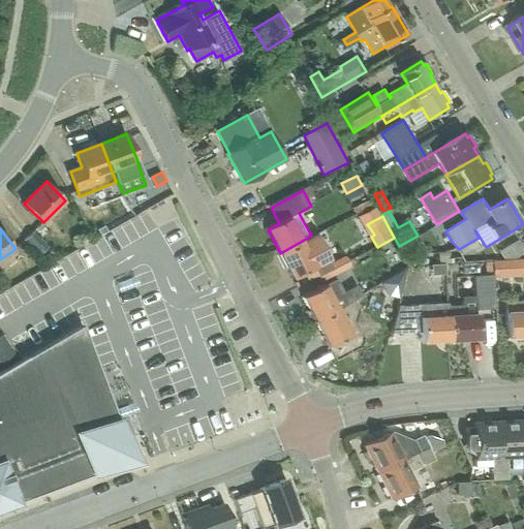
[(36,230),(26,240),(41,255),(51,246),(36,230)]
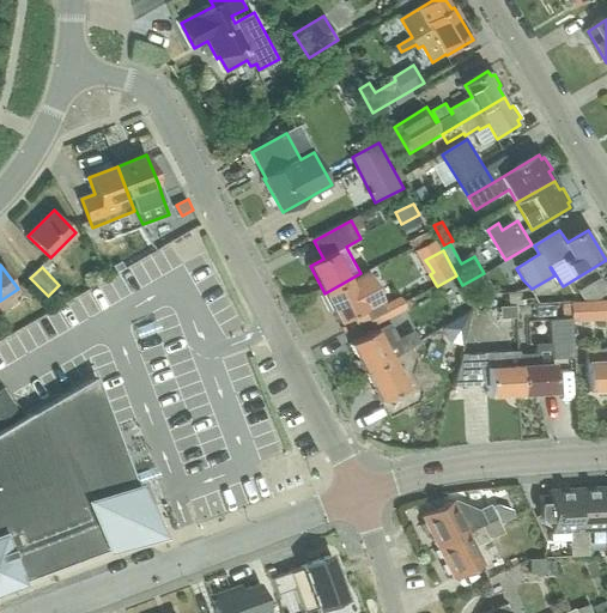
[(352,280),(352,278),(325,293),(343,323),(354,317),(384,301),(384,299),(370,271),(352,280)]
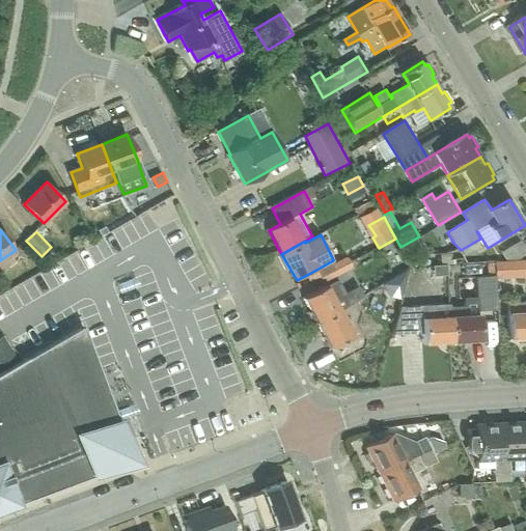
[(523,240),(503,252),(508,261),(519,260),(525,256),(525,244),(523,240)]
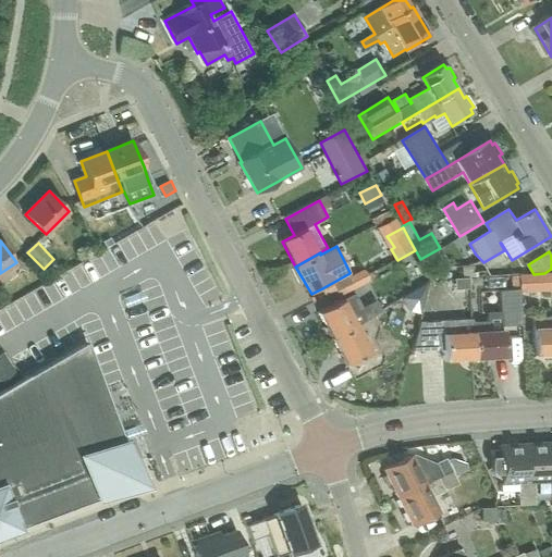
[(371,280),(366,269),(352,276),(354,282),(352,283),(355,288),(371,280)]
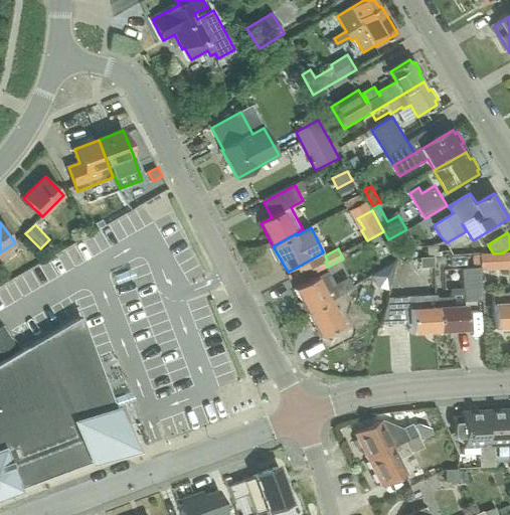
[(493,253),(482,254),(483,271),(509,268),(509,251),(503,252),(493,253)]
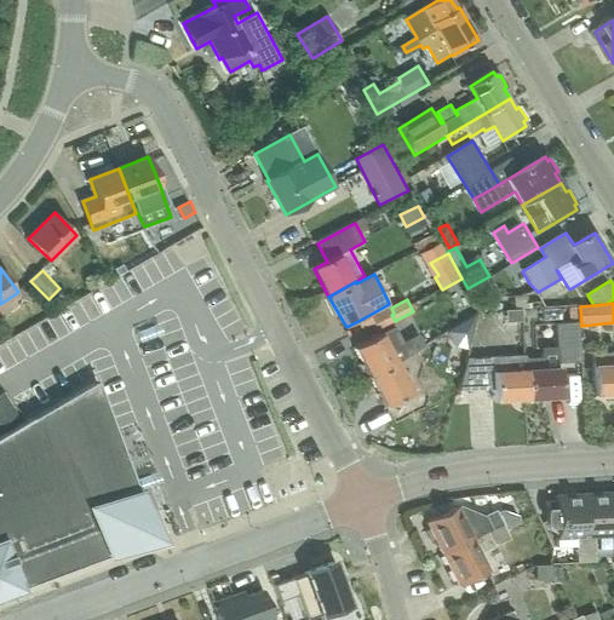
[(389,304),(359,321),(363,331),(376,323),(379,329),(395,321),(391,315),(394,314),(391,308),(389,304)]
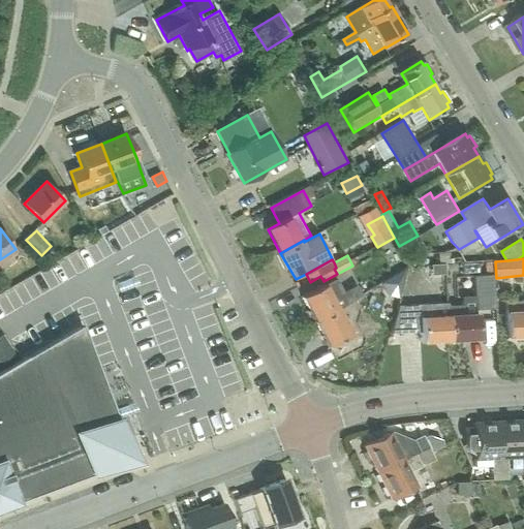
[(448,266),(437,266),(438,276),(449,276),(448,266)]
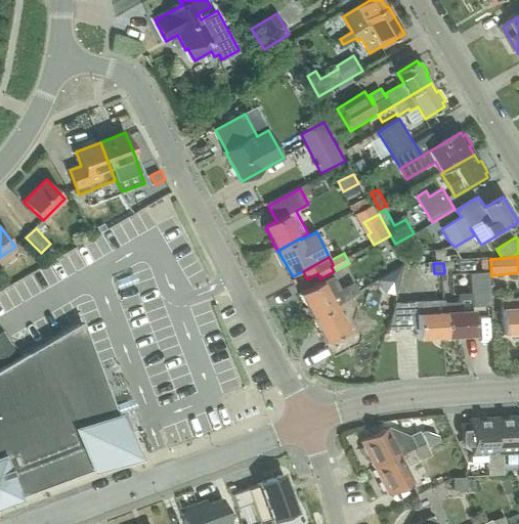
[(401,266),(378,280),(385,293),(395,295),(401,266)]
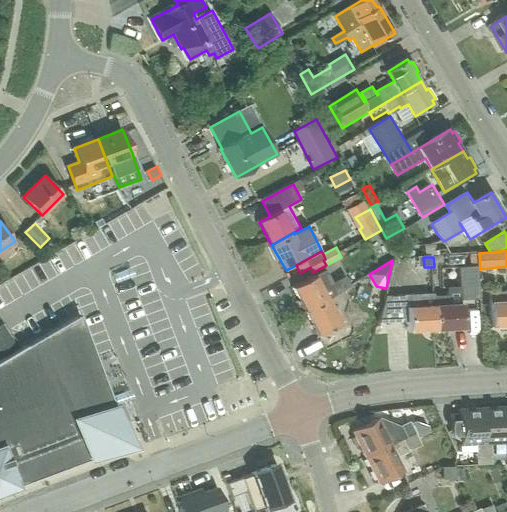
[(449,295),(434,296),(435,305),(437,330),(464,328),(462,299),(480,298),(478,265),(459,267),(461,287),(448,287),(449,295)]
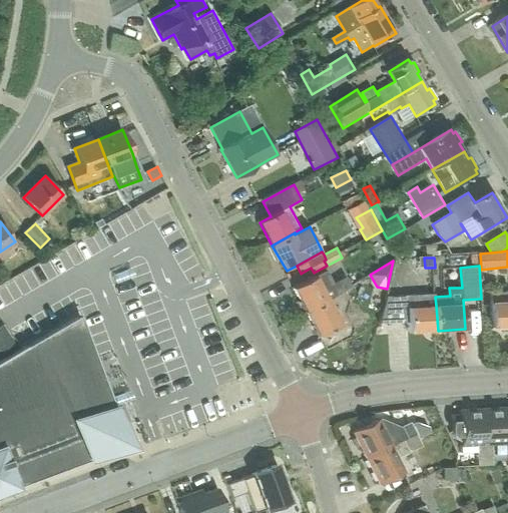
[(315,278),(295,289),(308,313),(330,301),(341,293),(346,289),(352,286),(347,277),(335,283),(328,270),(315,278)]
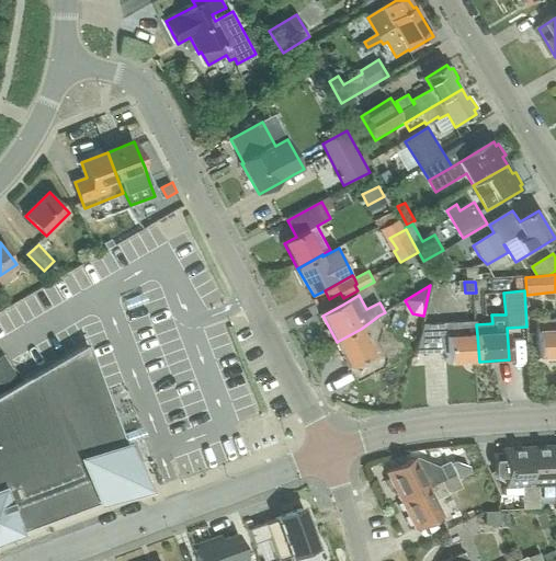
[(361,329),(337,342),(351,368),(354,366),(363,381),(388,368),(392,358),(383,342),(386,330),(378,316),(373,320),(361,329)]
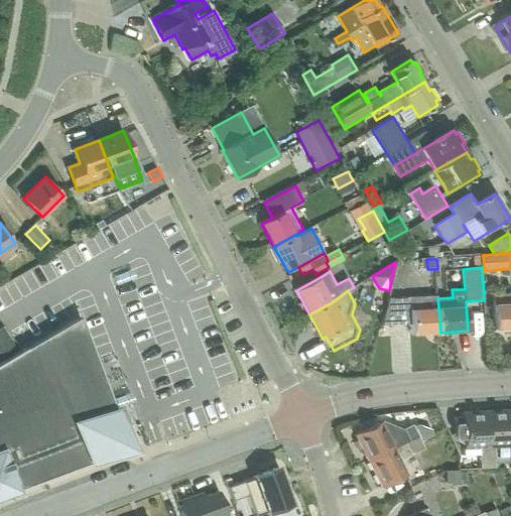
[(510,294),(495,295),(495,304),(495,305),(496,330),(510,329),(510,294)]
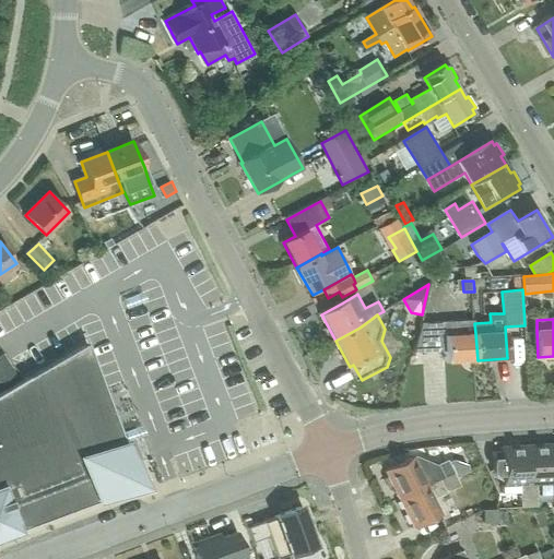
[(475,333),(474,323),(474,320),(423,323),(415,353),(446,352),(447,363),(478,360),(475,333)]
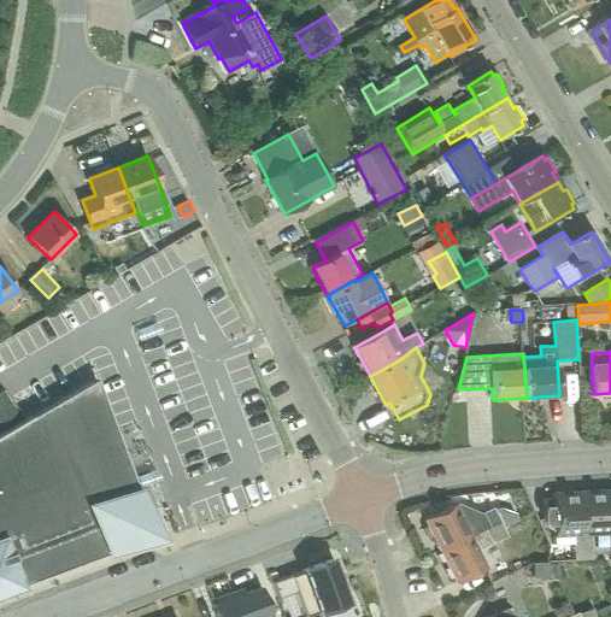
[(0,435),(0,593),(157,535),(98,378),(0,435)]
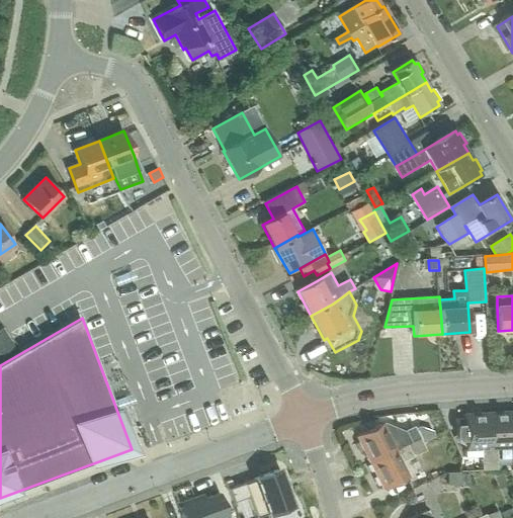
[(0,356),(1,358),(17,347),(4,328),(0,330),(0,356)]
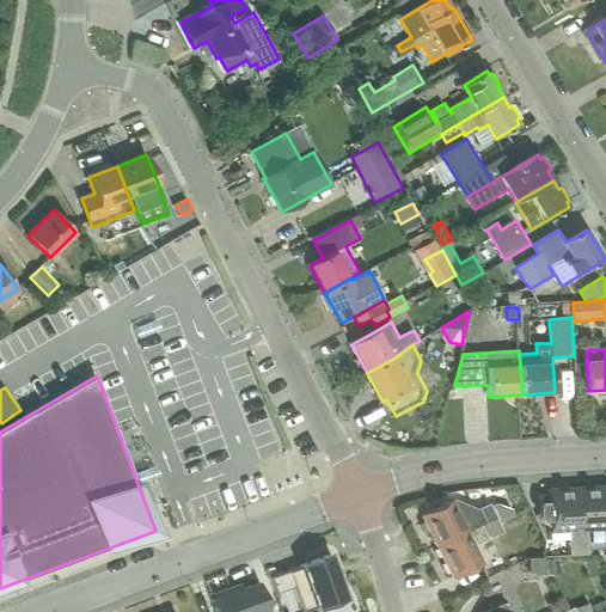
[(605,484),(579,485),(579,497),(580,552),(589,552),(588,527),(605,527),(605,484)]
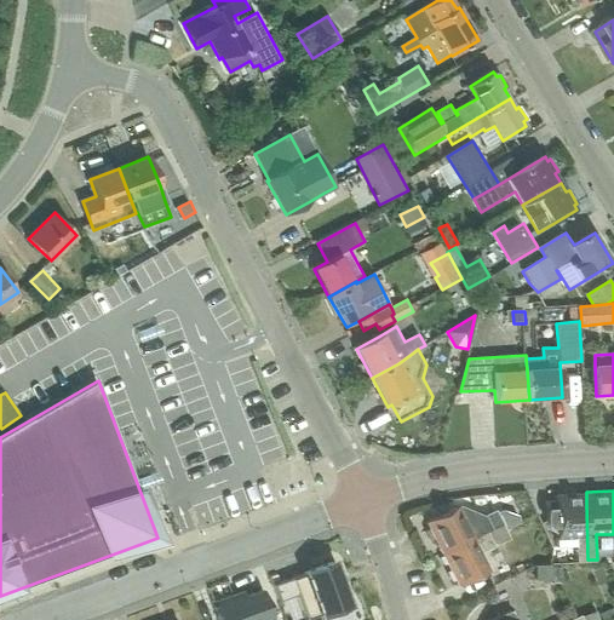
[(547,515),(547,516),(547,517),(547,518),(549,520),(549,521),(549,522),(550,522),(550,523),(550,524),(551,524),(551,526),(552,526),(552,527),(554,527),(554,528),(555,528),(556,529),(557,529),(558,530),(560,535),(578,535),(579,543),(579,560),(587,560),(586,504),(586,492),(557,493),(558,504),(558,507),(550,507),(550,509),(549,510),(549,511),(549,512),(547,512),(547,514),(547,515)]
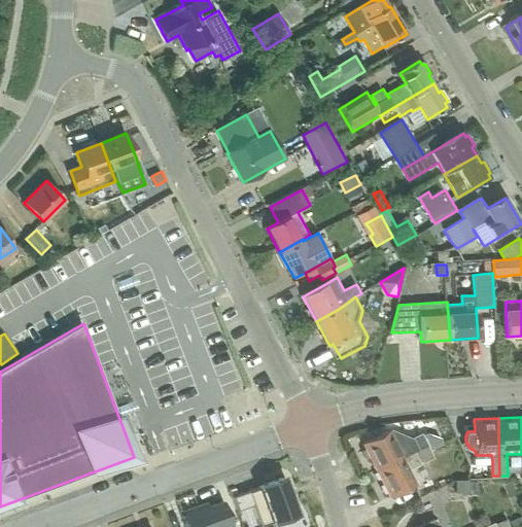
[(391,430),(366,443),(378,470),(428,447),(429,451),(445,443),(442,437),(429,433),(423,436),(416,440),(412,441),(413,443),(410,444),(410,442),(398,447),(391,430)]
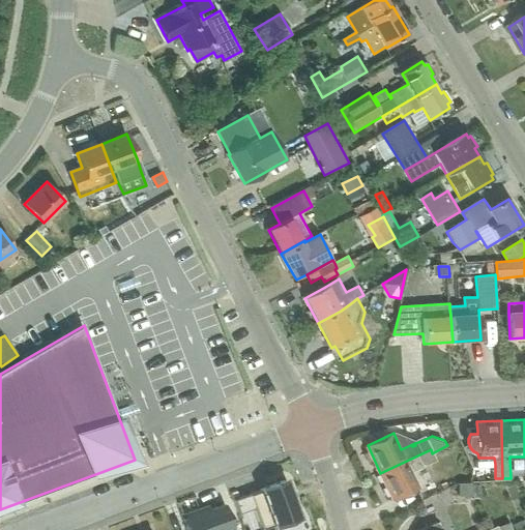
[(431,449),(380,473),(394,500),(419,488),(412,472),(421,467),(421,466),(424,465),(425,466),(436,461),(432,453),(431,449)]
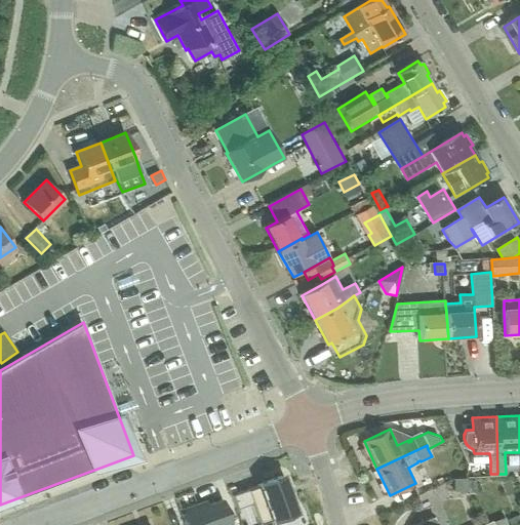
[(260,485),(233,495),(238,509),(252,503),(261,524),(272,520),(272,521),(296,512),(283,477),(283,476),(258,485),(260,485)]
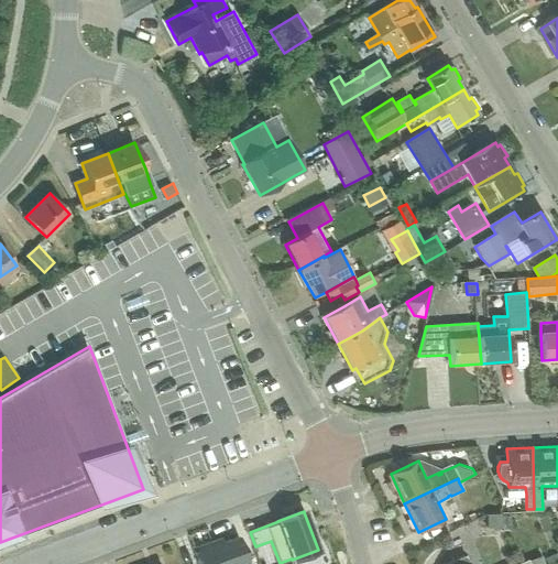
[(501,513),(488,513),(489,524),(501,524),(501,513)]
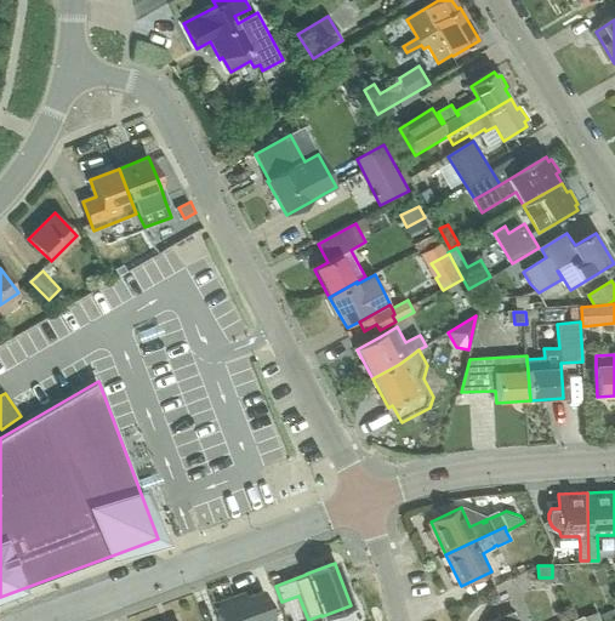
[(275,620),(266,592),(234,603),(232,599),(220,603),(222,608),(218,609),(222,620),(275,620)]
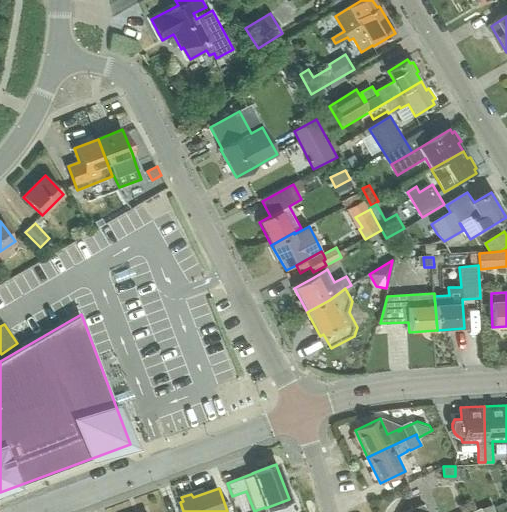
[(428,511),(425,503),(405,511),(428,511)]
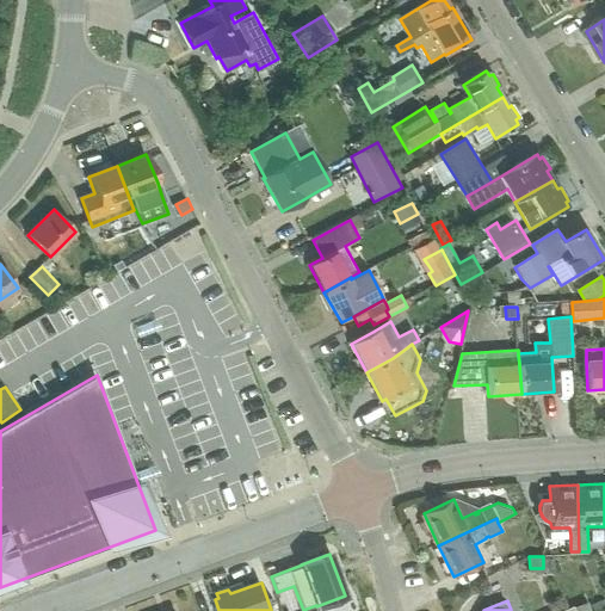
All buildings are outlined.
